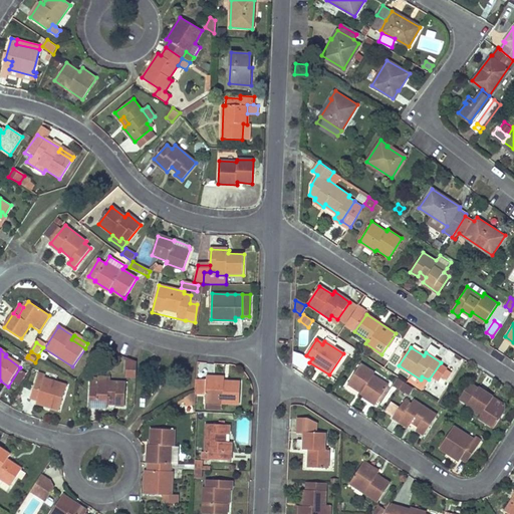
[(129,358),(127,375),(136,376),(137,361),(129,358)]
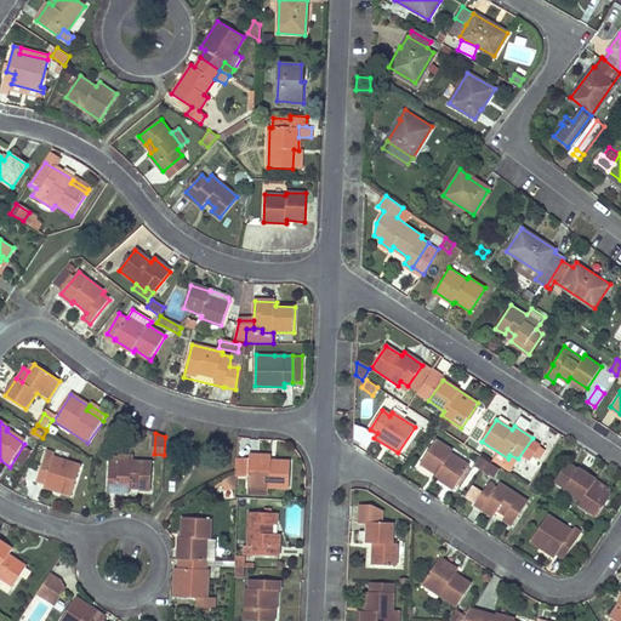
[(453,451),(436,440),(421,463),(437,474),(436,477),(454,490),(469,466),(450,454),(453,451)]
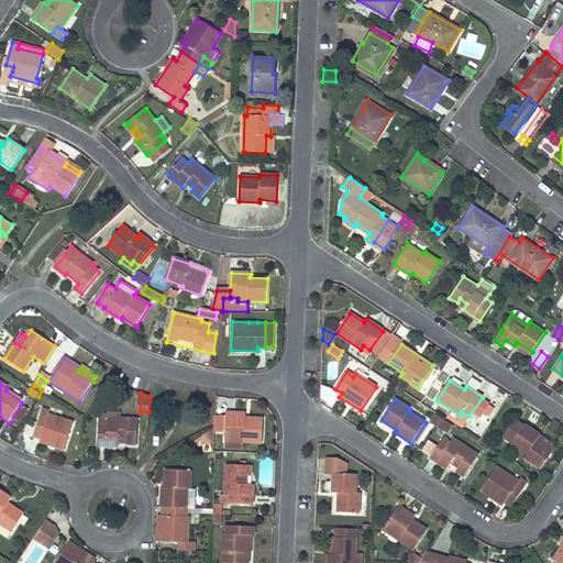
[(50,412),(42,410),(34,437),(42,439),(41,442),(65,450),(74,423),(48,415),(50,412)]
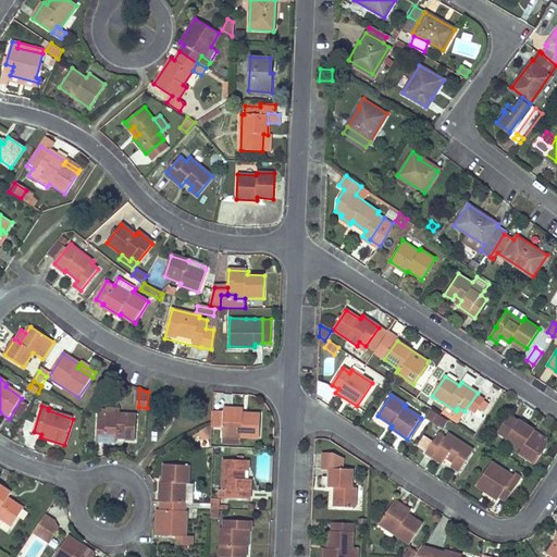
[(107,408),(107,415),(120,415),(120,406),(107,406),(107,408)]
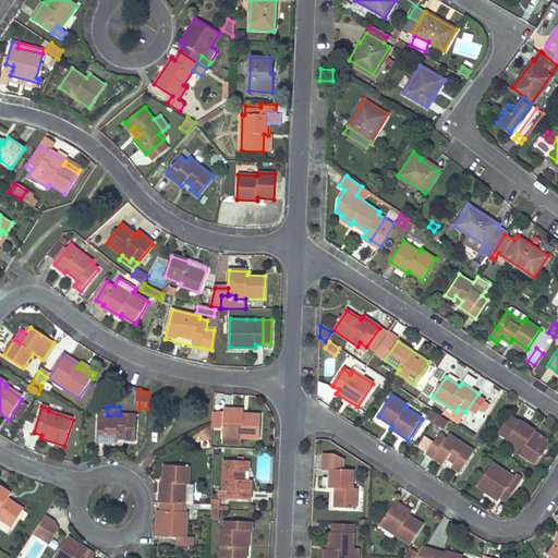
[(120,415),(107,415),(107,409),(100,409),(98,411),(97,441),(117,441),(117,438),(117,435),(125,435),(125,439),(136,439),(137,416),(120,415)]
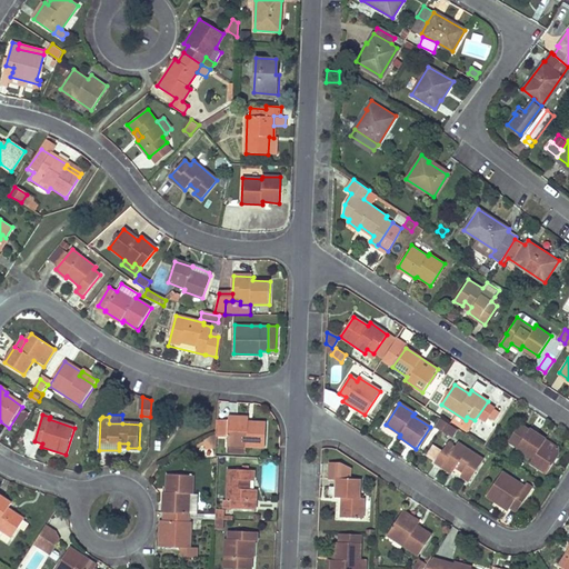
[(227,453),(247,455),(247,448),(265,448),(266,425),(248,425),(249,419),(229,418),(229,420),(218,420),(217,436),(217,438),(228,438),(227,453)]
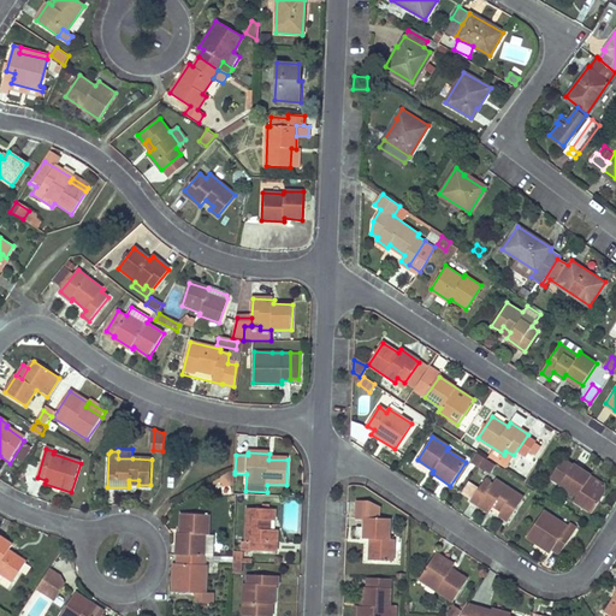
[(484,457),(478,454),(472,462),(478,467),(484,457)]
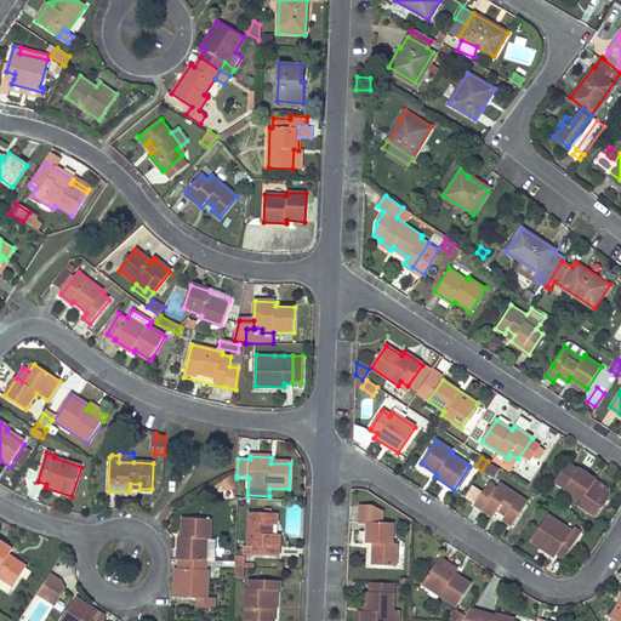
[(488,461),(482,471),(493,478),(500,469),(488,461)]
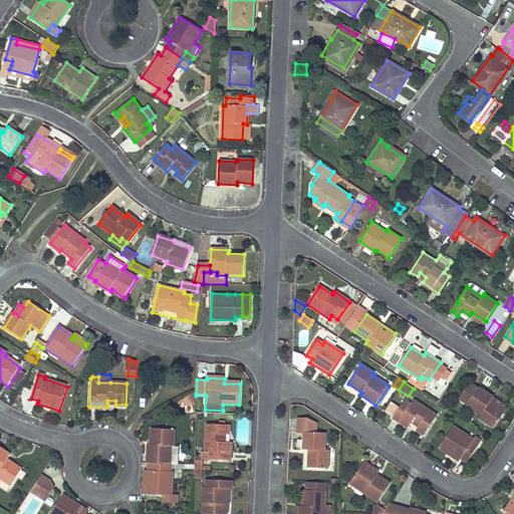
[(479,389),(470,382),(466,390),(474,396),(479,389)]
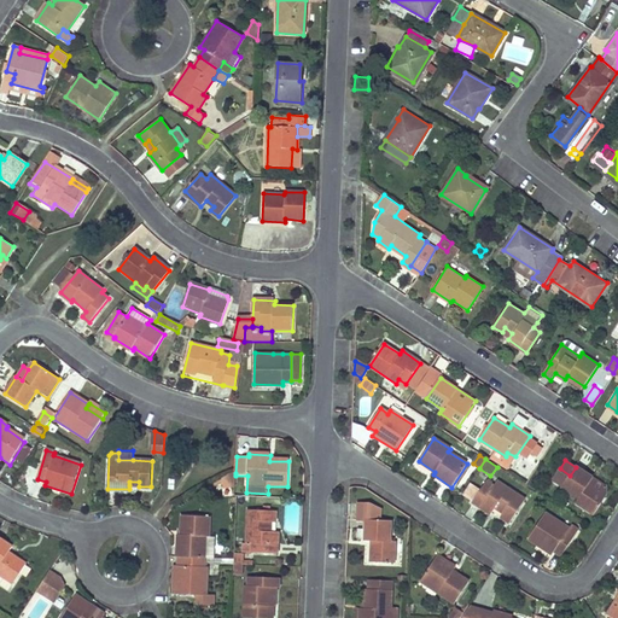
[(593,478),(576,467),(570,476),(560,468),(553,478),(563,485),(563,488),(578,499),(576,502),(595,514),(607,495),(589,483),(593,478)]
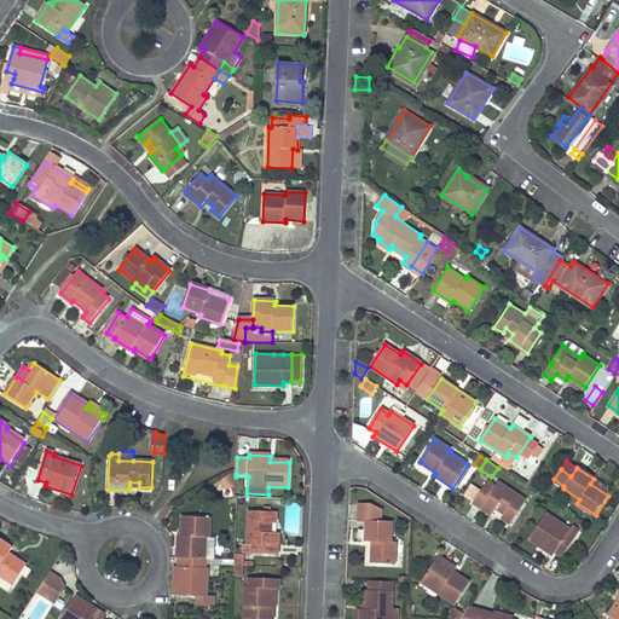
[(223,481),(224,490),(235,489),(236,476),(236,474),(223,481)]
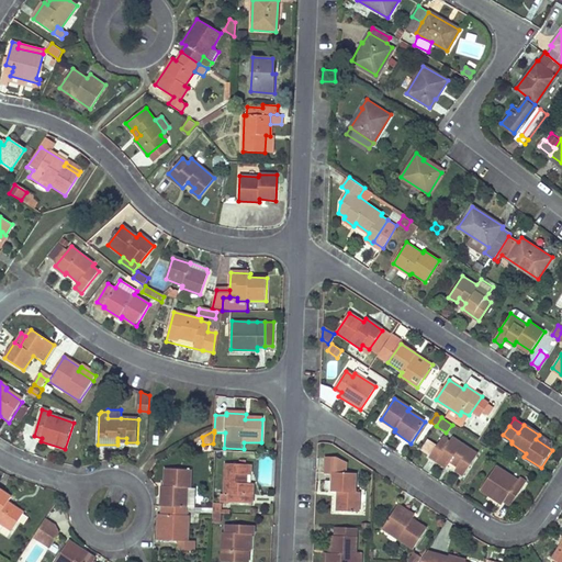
[(539,435),(536,439),(552,450),(555,446),(539,435)]
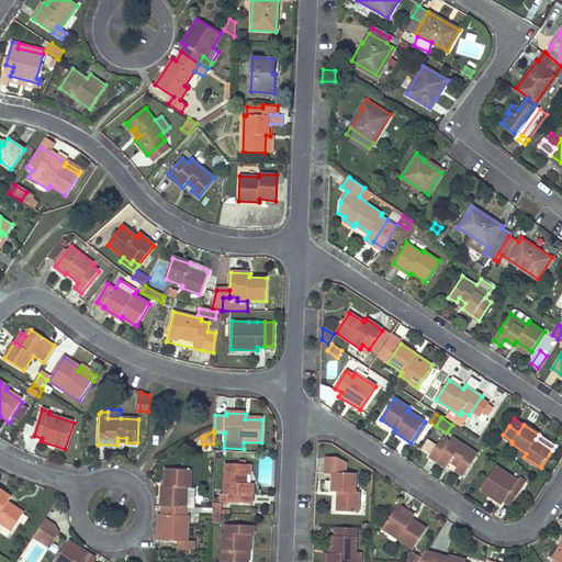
[(478,454),(452,438),(449,442),(442,438),(437,446),(430,457),(430,458),(446,468),(450,462),(458,468),(456,470),(463,475),(478,454)]
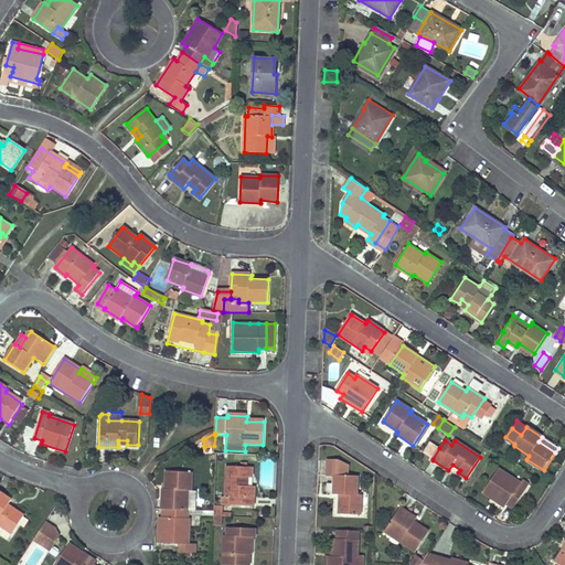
[(422,452),(433,459),(439,448),(429,441),(422,452)]
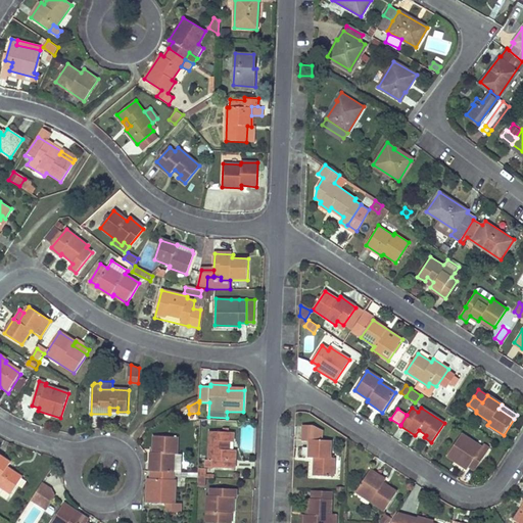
[(310,440),(322,441),(323,433),(308,428),(297,427),(296,448),(302,448),(310,448),(310,440)]
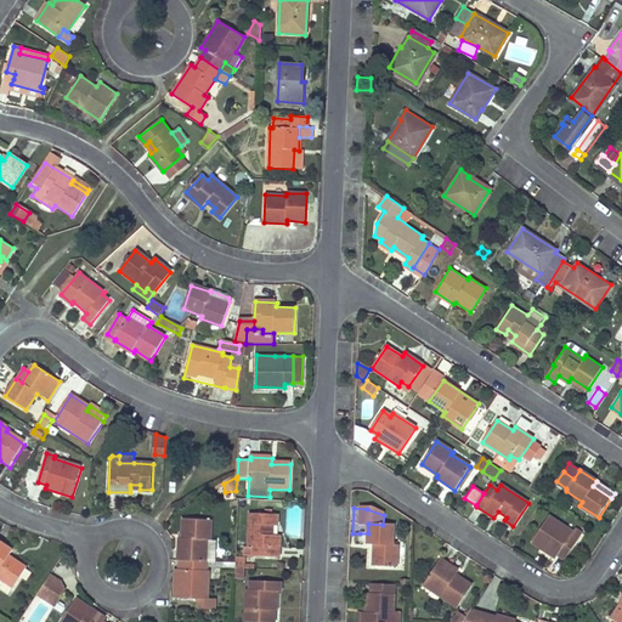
[(280,515),(250,514),(249,548),(255,548),(255,557),(280,558),(281,536),(273,536),(273,526),(278,526),(280,515)]
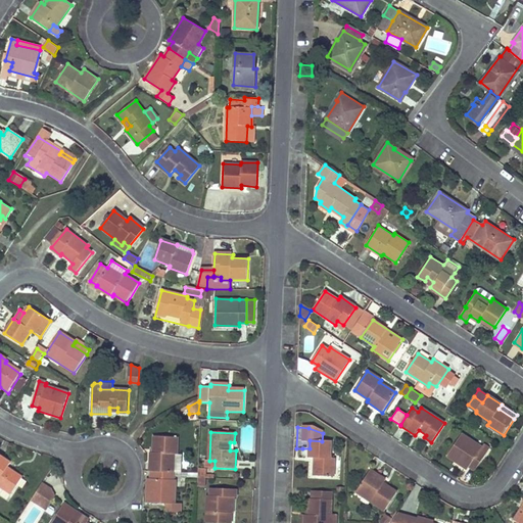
[(482,447),(462,434),(447,456),(468,469),(469,467),(475,471),(486,454),(480,449),(482,447)]
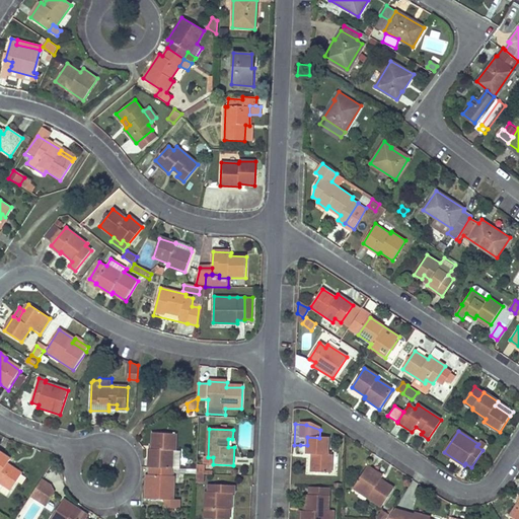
[(177,435),(153,433),(152,450),(149,450),(148,468),(152,468),(172,469),(173,451),(175,452),(177,435)]
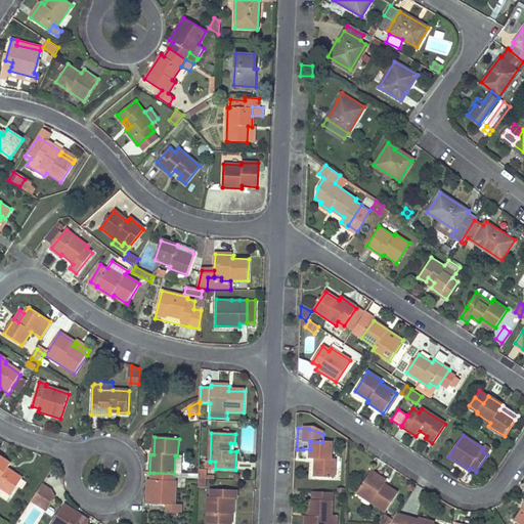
[(322,442),(310,441),(310,449),(303,449),(303,459),(316,460),(315,477),(335,478),(336,460),(331,459),(331,443),(322,442)]
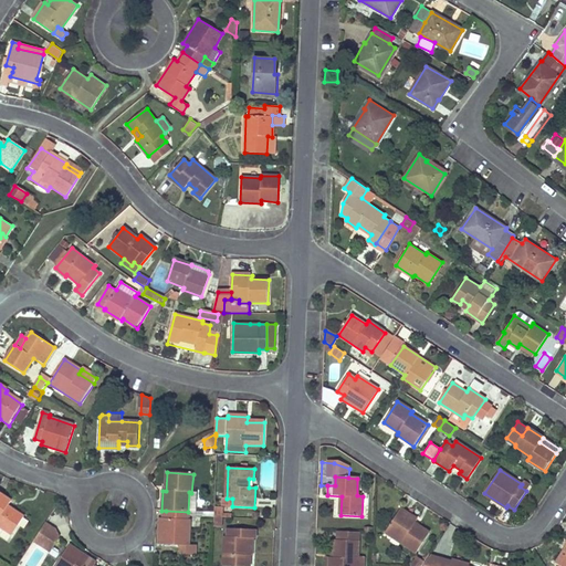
[(531,485),(524,481),(522,484),(520,486),(526,491),(531,485)]
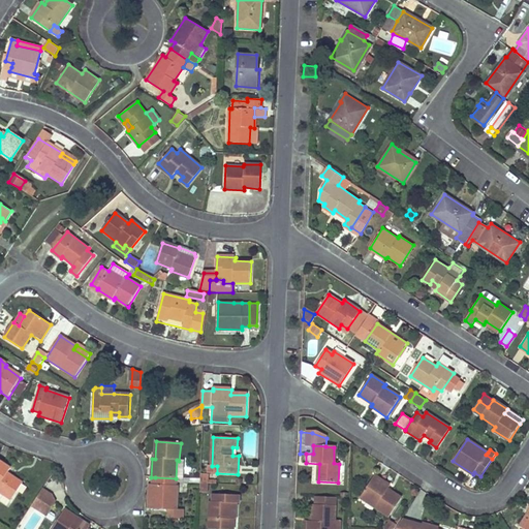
[(10,469),(0,462),(0,492),(11,500),(22,484),(7,473),(10,469)]
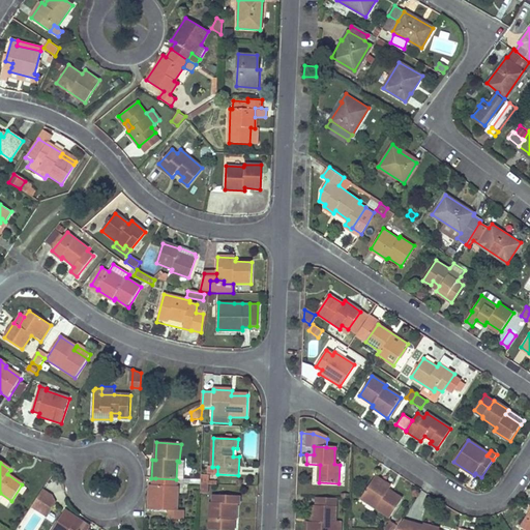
[(391,487),(376,477),(361,499),(391,518),(404,500),(389,490),(391,487)]
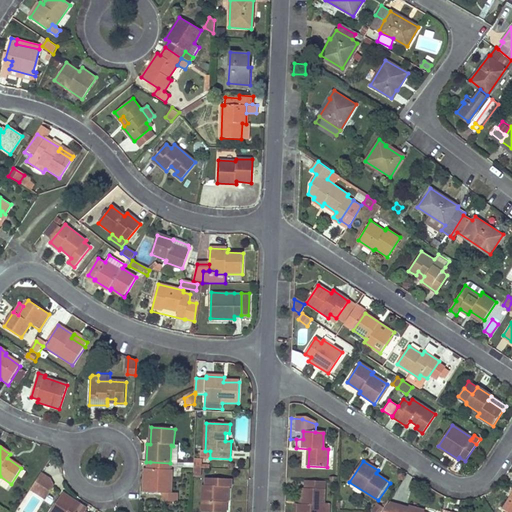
[(145,492),(163,493),(162,502),(178,503),(179,493),(171,493),(172,470),(169,469),(170,463),(150,462),(146,462),(146,468),(146,469),(145,492)]
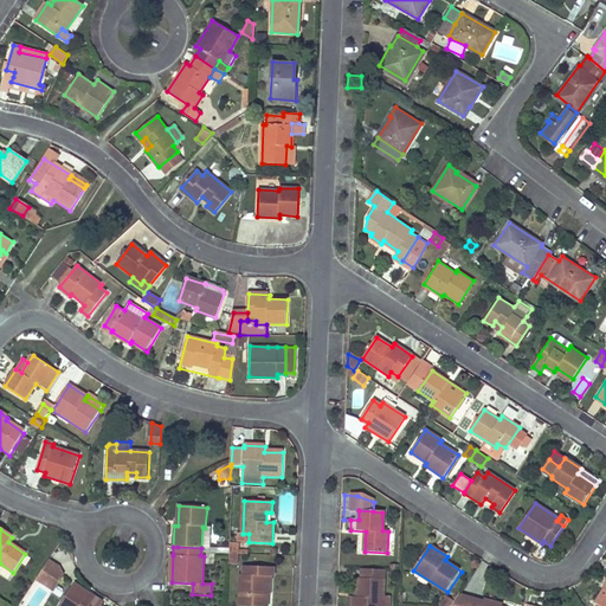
[(53,590),(63,574),(59,566),(49,560),(38,580),(53,590)]
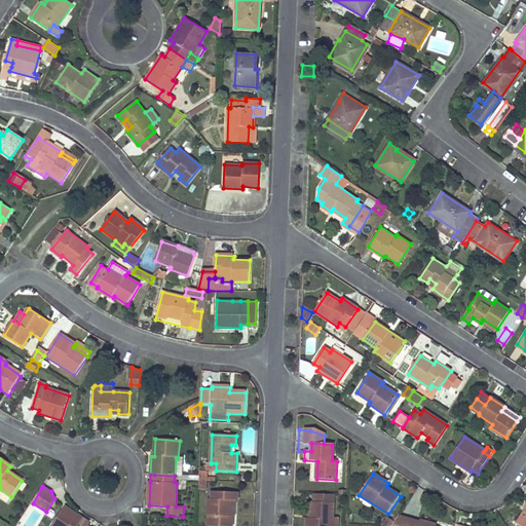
[(237,492),(212,491),(211,499),(210,499),(208,525),(231,525),(233,516),(230,516),(231,500),(237,500),(237,492)]
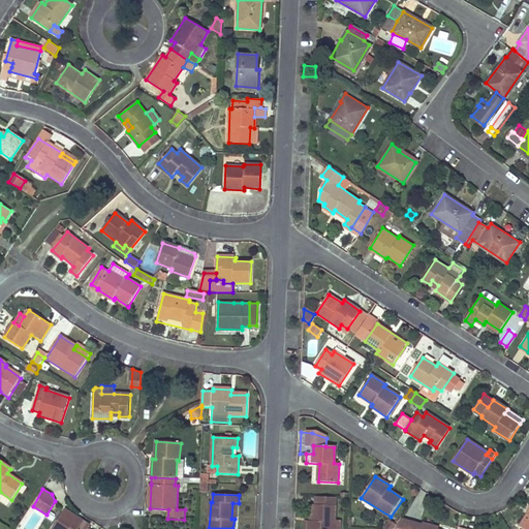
[(334,528),(336,505),(314,504),(312,521),(310,521),(309,528),(334,528)]
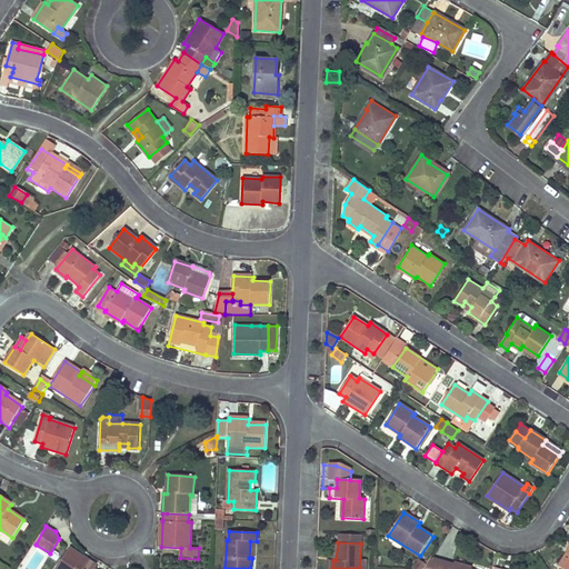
[(95,568),(97,567),(70,549),(56,568),(95,568)]
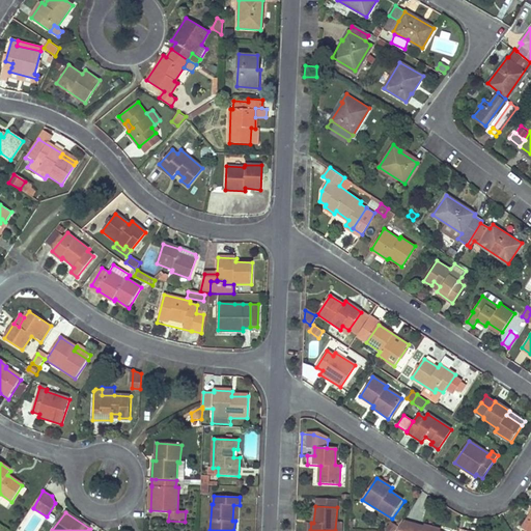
[(410,530),(412,525),(404,522),(398,530),(410,530)]
